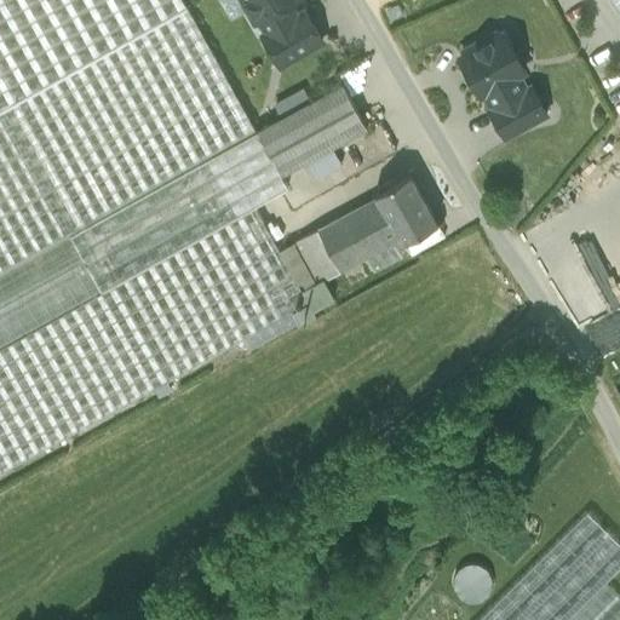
[(183,0),(0,0),(0,112),(188,7),(183,0)]
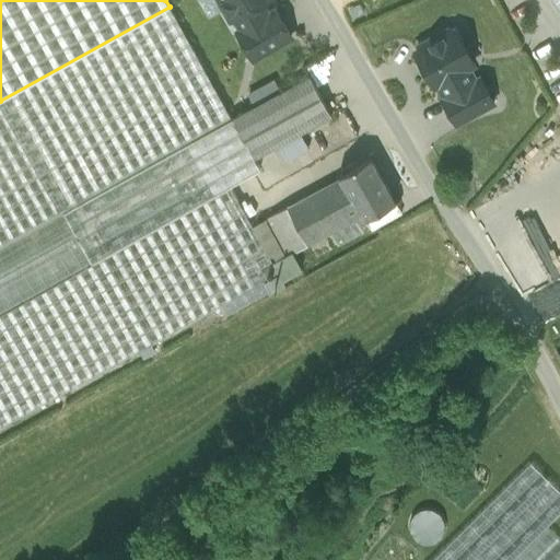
[(225,0),(243,30),(268,15),(260,3),(265,0),(225,0)]
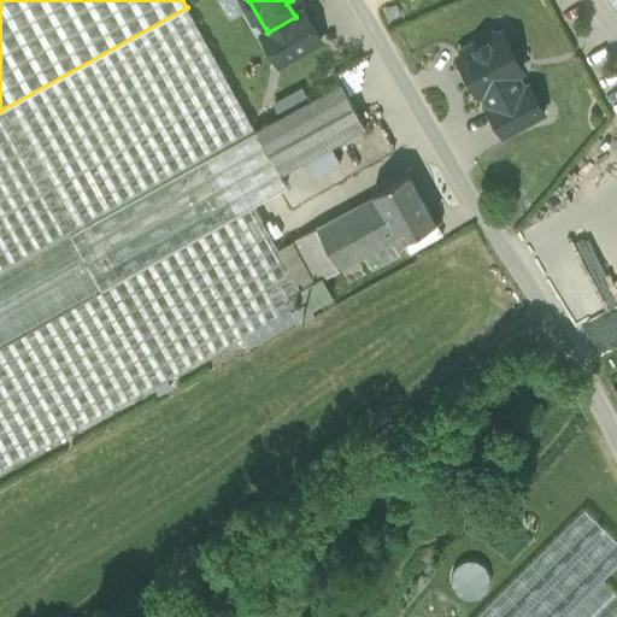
[(187,7),(0,111),(0,471),(244,338),(307,301),(278,248),(254,205),(287,187),(280,174),(256,130),(187,7)]
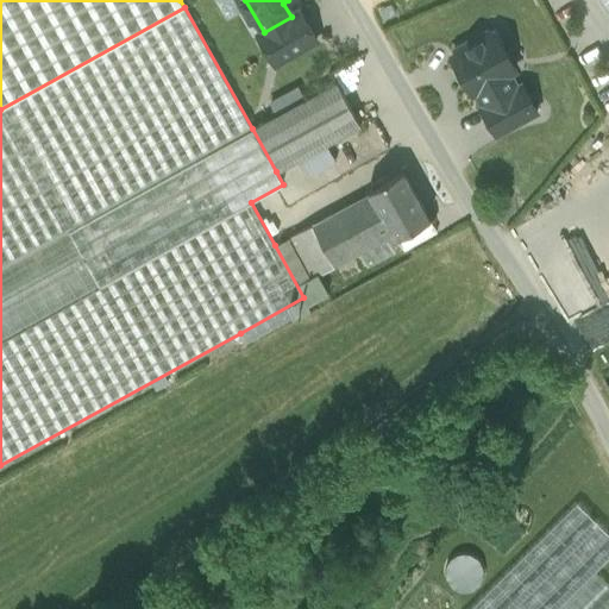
[(264,32),(259,36),(275,63),(316,39),(301,12),(292,17),(264,32)]
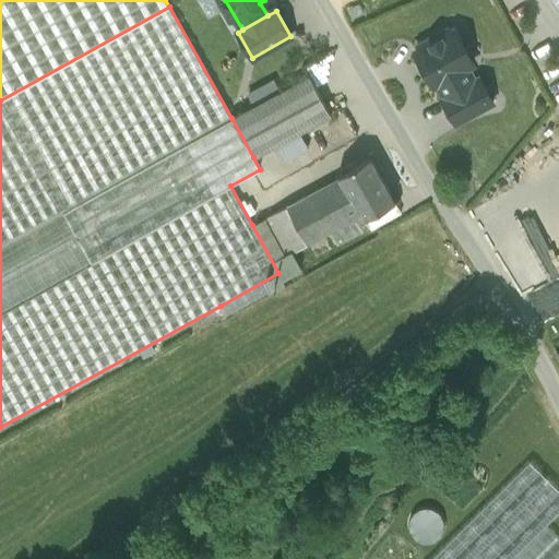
[(455,28),(452,31),(447,27),(437,33),(437,38),(415,50),(433,85),(436,84),(443,97),(475,80),(468,66),(474,62),(455,28)]
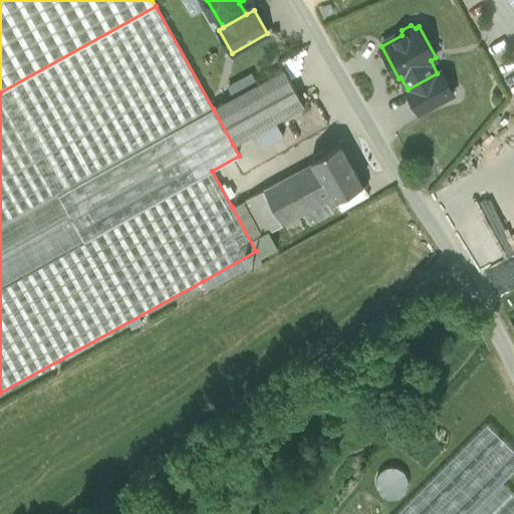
[(284,69),(213,108),(233,145),(304,105),(284,69)]
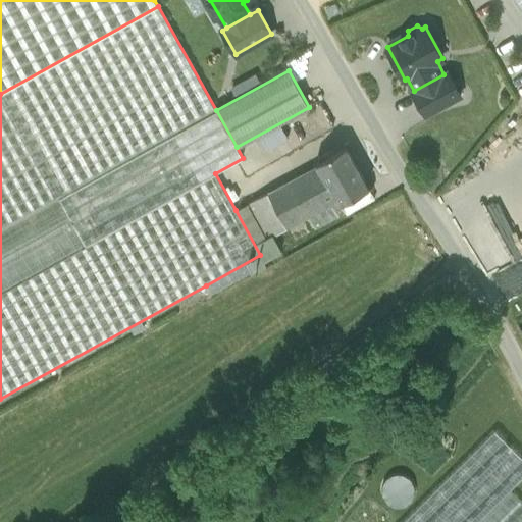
[(254,72),(230,87),(236,95),(259,82),(254,72)]
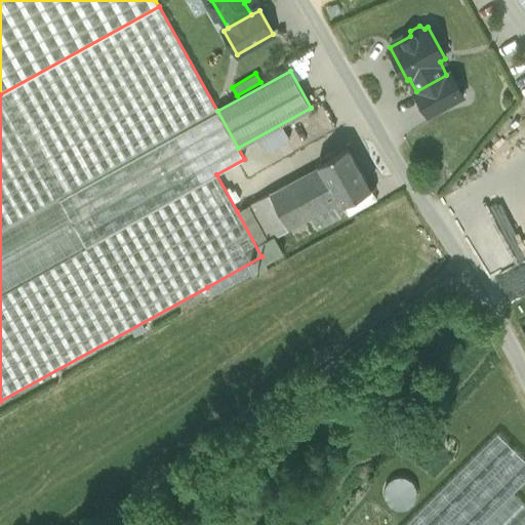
[(416,91),(415,92),(428,115),(462,95),(450,73),(446,75),(416,91)]
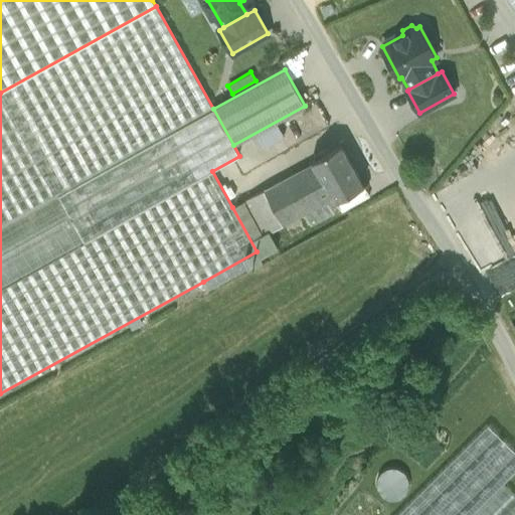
[(341,145),(312,161),(333,197),(335,201),(336,200),(363,185),(341,145)]
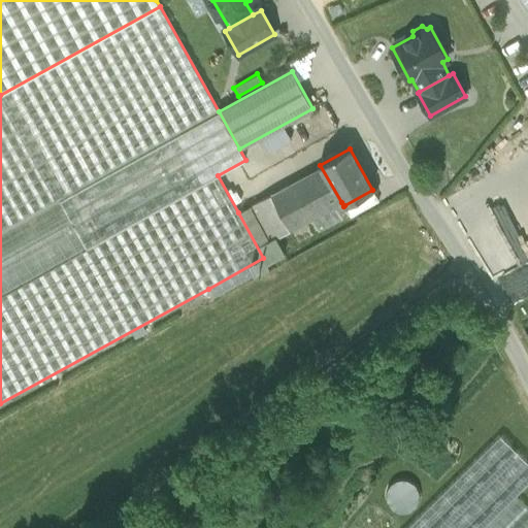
[(321,168),(270,195),(290,230),(341,202),(321,168)]
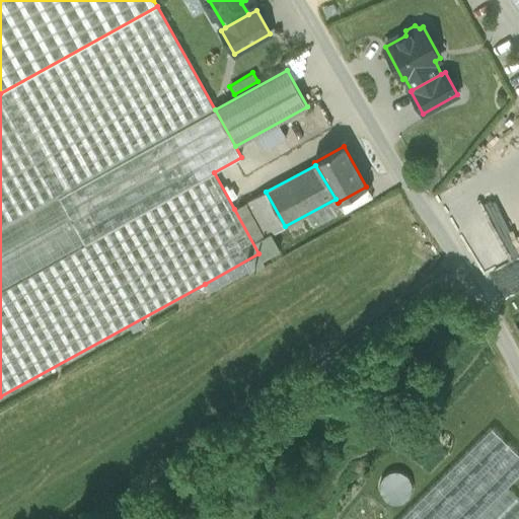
[(366,187),(339,202),(344,212),(345,213),(372,197),(366,187)]
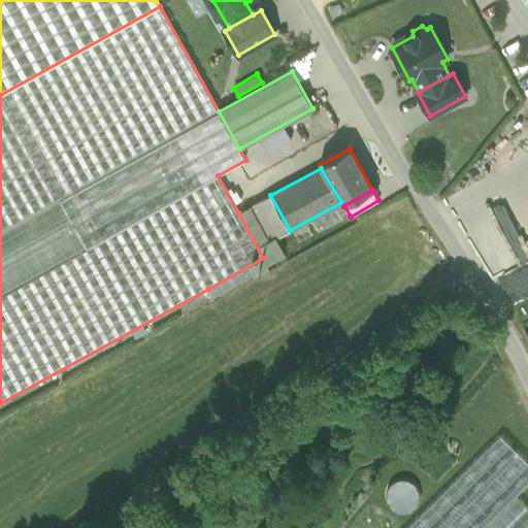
[(270,195),(238,212),(263,258),(208,289),(212,298),(255,274),(253,271),(285,253),(275,236),(290,230),(270,195)]
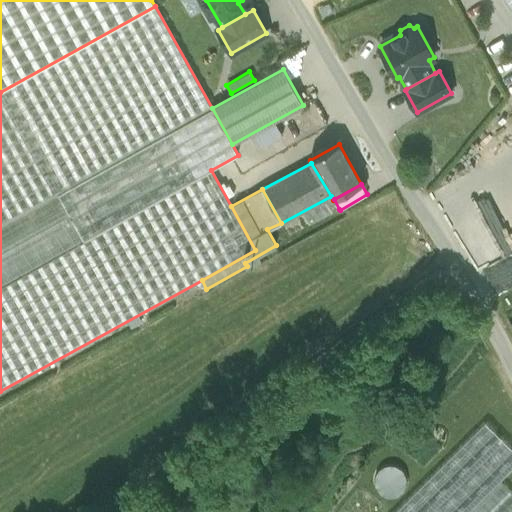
[(331,196),(281,223),(289,237),(339,209),(334,199),(333,200),(331,196)]
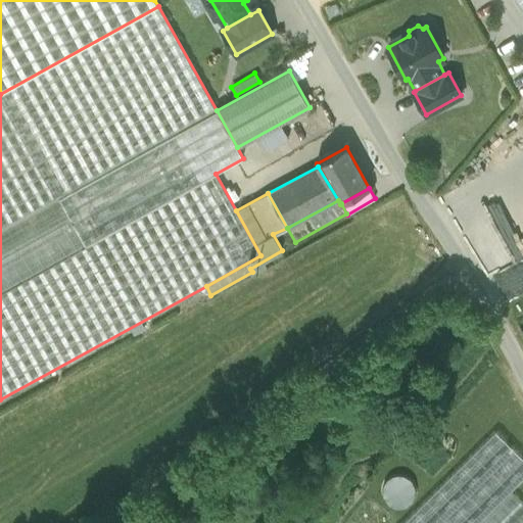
[(522,223),(469,252),(511,320),(522,312),(522,223)]
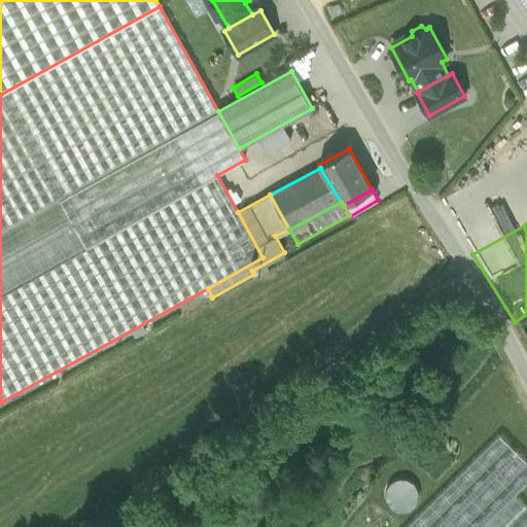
[(526,462),(499,434),(407,526),(488,526),(517,498),(514,496),(526,483),(526,462)]
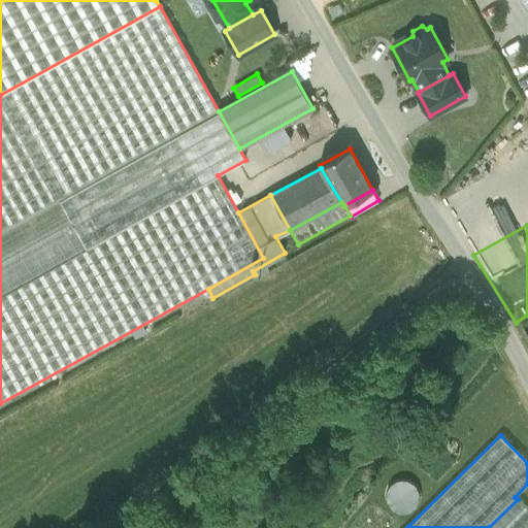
[(527,527),(527,509),(518,499),(489,527),(527,527)]
